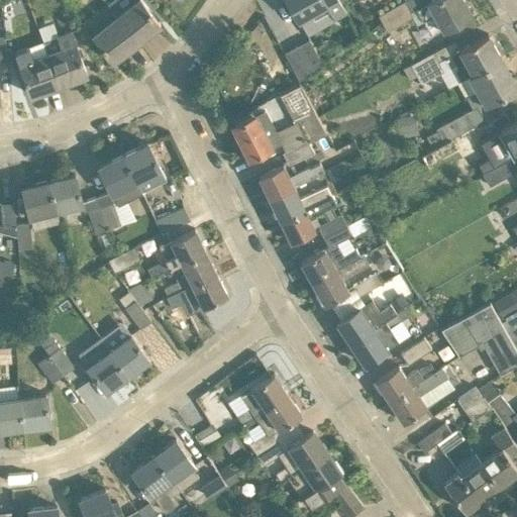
[(115,14),(136,41),(160,22),(141,0),(131,0),(116,13),(115,14)]
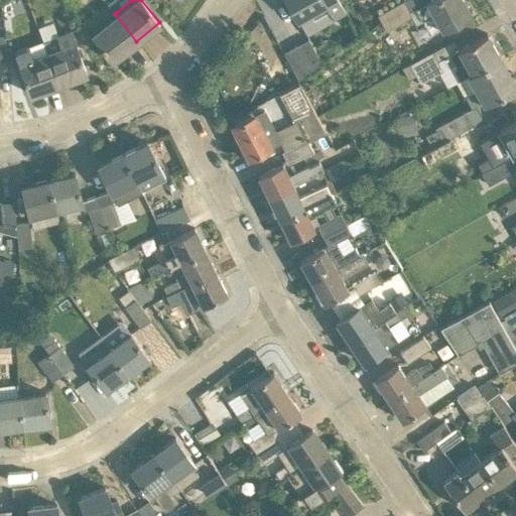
[(338,0),(285,0),(298,21),(309,14),(313,20),(328,11),(333,19),(346,13),(338,0)]
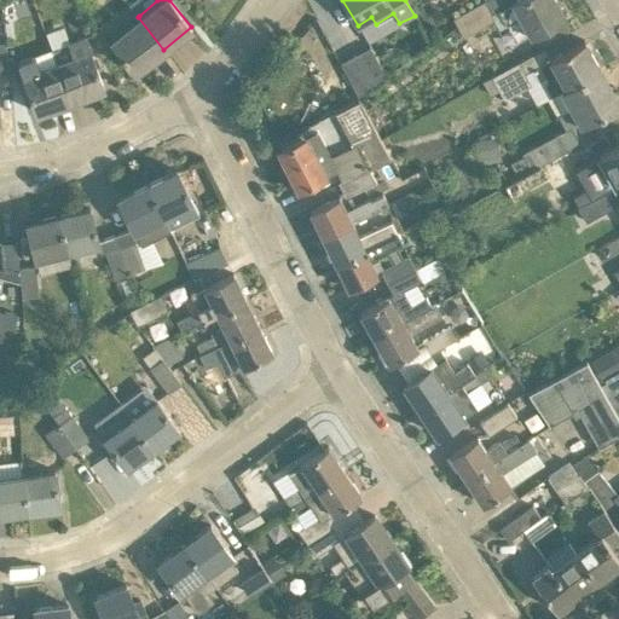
[(495,18),(491,13),(484,0),(452,18),(463,36),(495,18)]
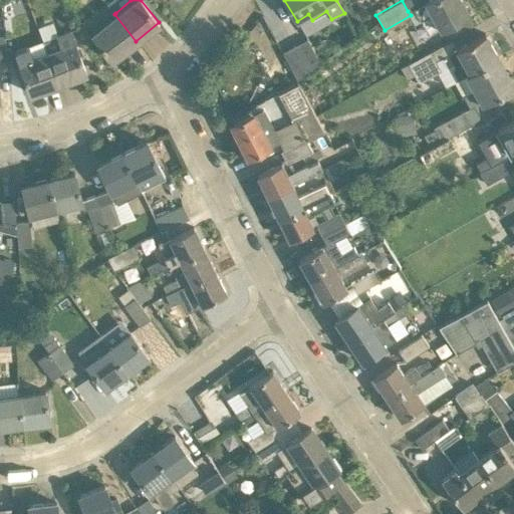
[(460,0),(429,0),(427,1),(415,8),(420,18),(430,13),(440,31),(469,14),(460,0)]
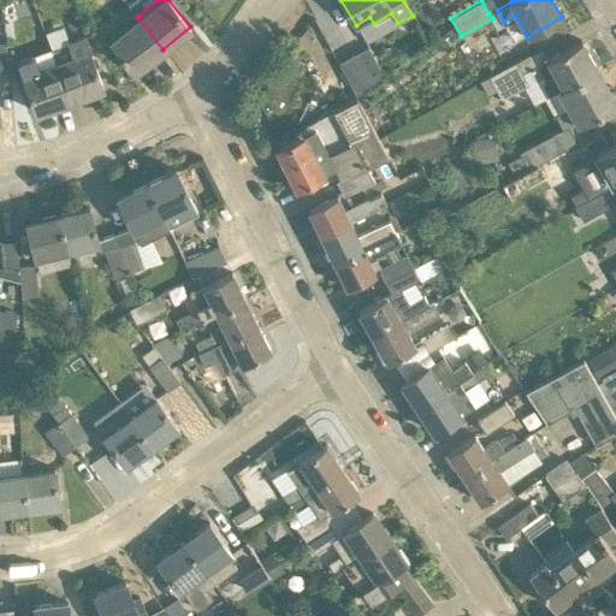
[(135,71),(163,49),(137,17),(110,39),(135,71)]
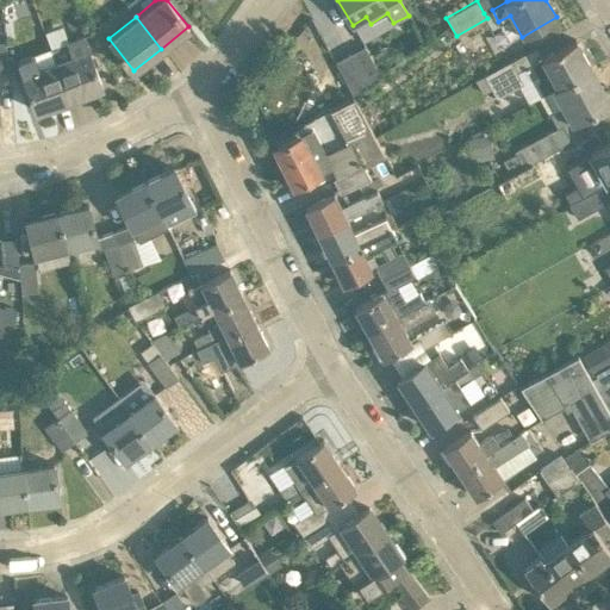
[(55,61),(69,100),(103,87),(89,54),(100,50),(93,30),(49,47),(55,61)]
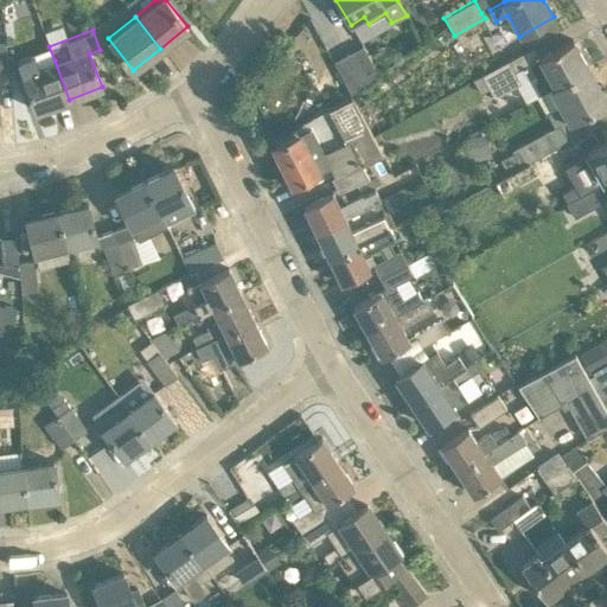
[(537,59),(523,66),(538,95),(588,68),(573,40),(537,59)]
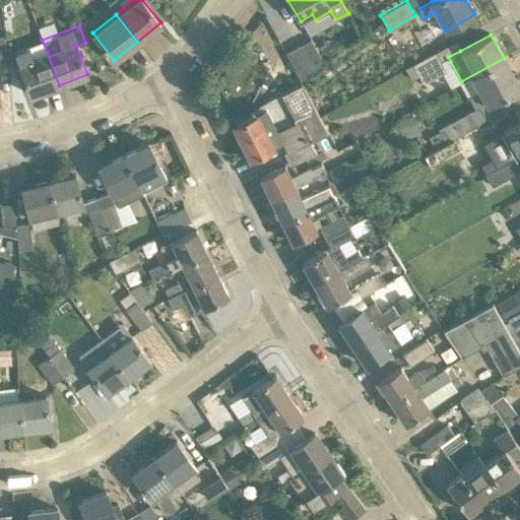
[(298,48),(312,74),(324,65),(311,41),(298,48)]
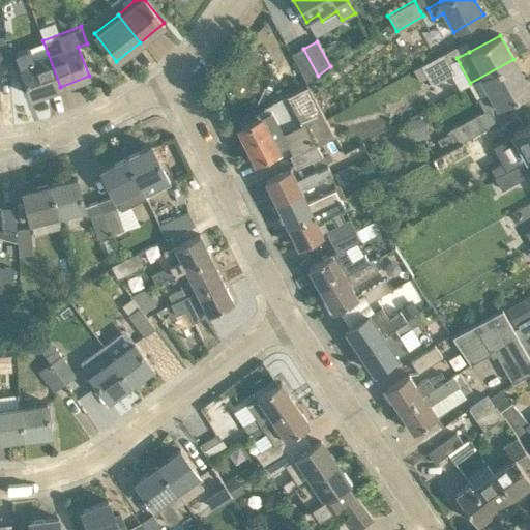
[(60,87),(48,53),(34,57),(30,46),(13,52),(17,59),(32,97),(60,87)]
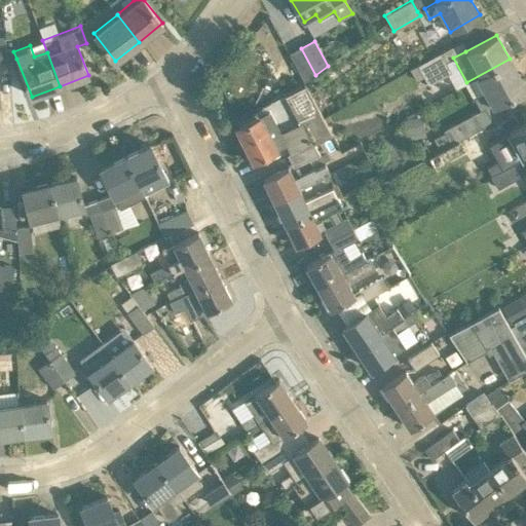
[(446,62),(453,58),(447,47),(409,69),(415,79),(423,75),(428,83),(429,84),(448,74),(451,72),(446,62)]
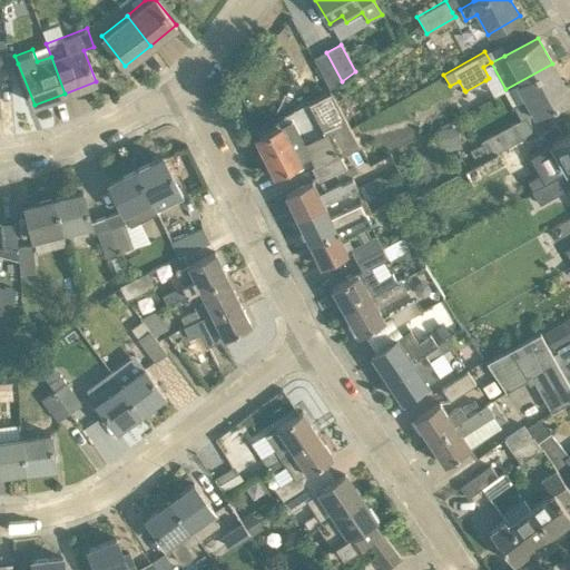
[(330,90),(342,81),(326,52),(313,59),(330,90)]
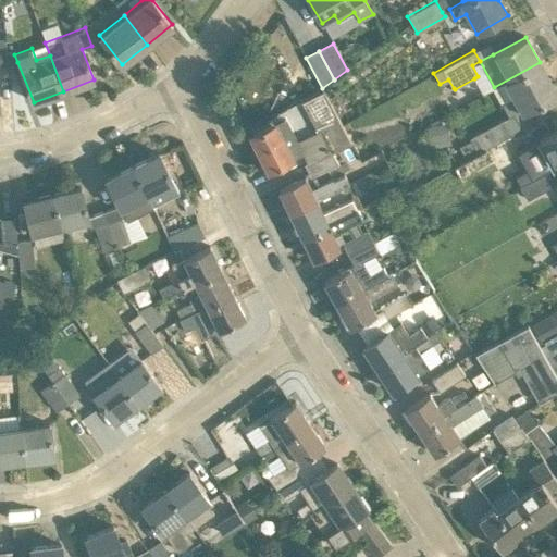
[(479,156),(514,136),(511,133),(529,123),(523,113),(556,95),(540,62),(494,87),(493,88),(504,83),(512,98),(502,103),(508,116),(469,137),(470,139),(459,146),(465,156),(475,150),(479,156)]
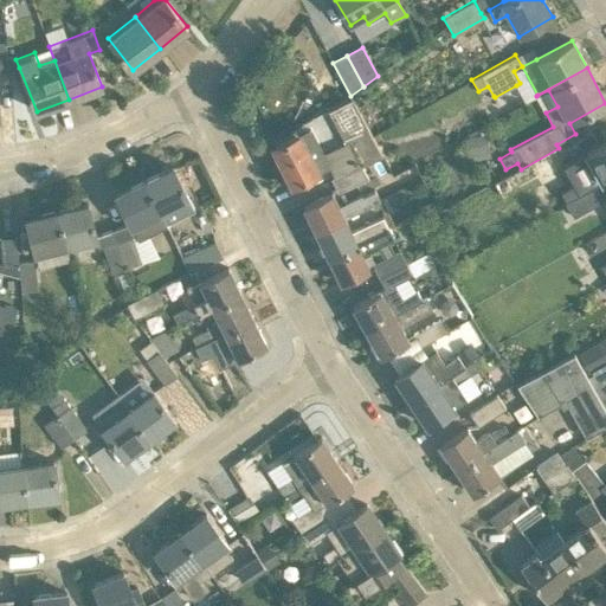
[(361,163),(361,165),(380,154),(350,96),(294,126),(297,133),(272,144),(292,185),(329,167),(334,178),(361,163)]
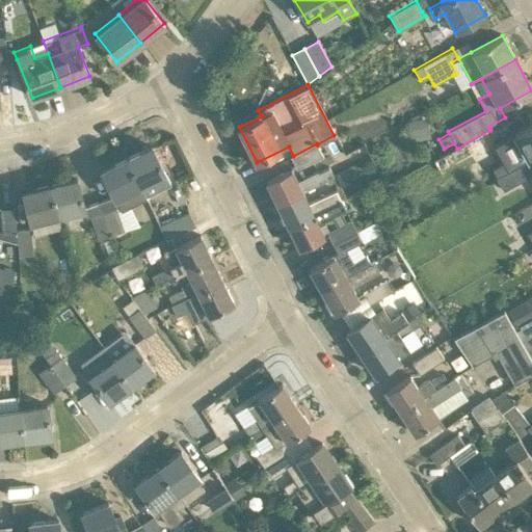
[(409,142),(430,138),(426,117),(405,122),(409,142)]
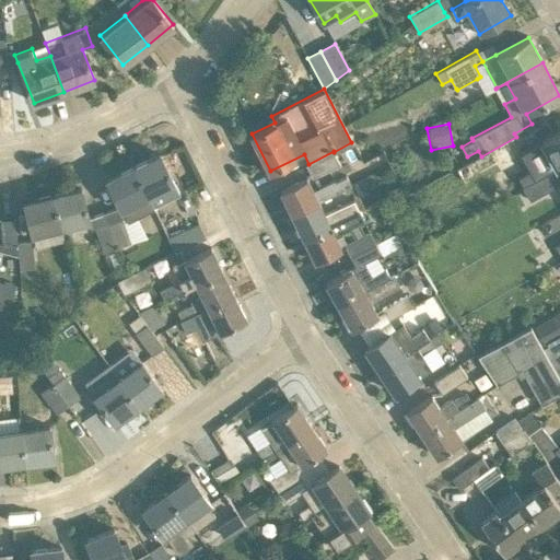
[(523,188),(550,173),(552,171),(559,166),(559,131),(541,142),(547,153),(531,162),(516,137),(481,156),(456,170),(463,183),(494,166),(509,195),(523,187),(523,188)]
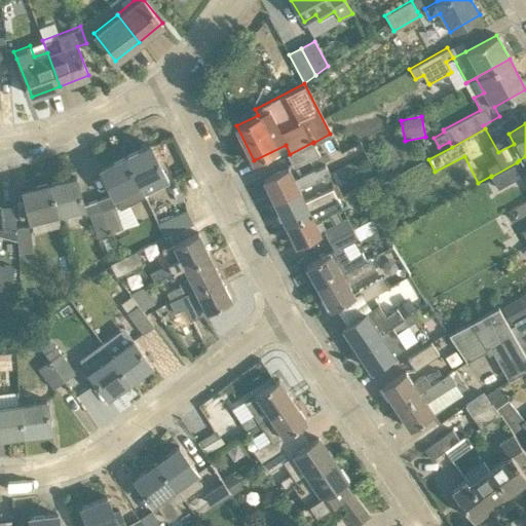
[(320,153),(313,143),(313,142),(290,154),(288,155),(292,165),(293,165),(294,165),(295,165),(320,153)]
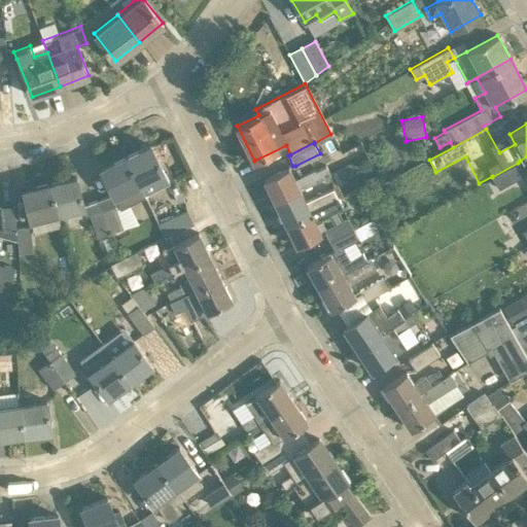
[(143,192),(168,181),(150,145),(126,157),(143,192)]
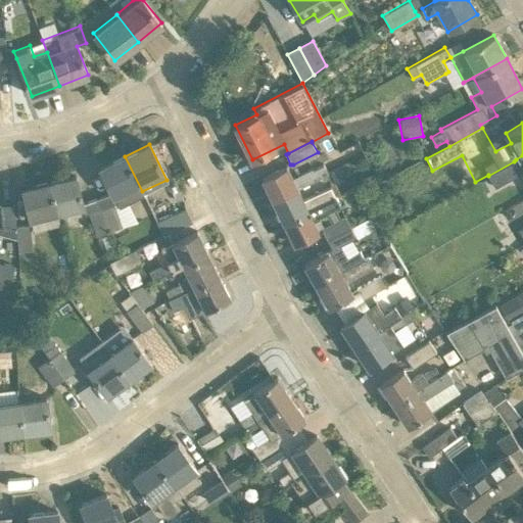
[(100,169),(112,193),(119,206),(144,194),(142,191),(125,156),(100,169)]
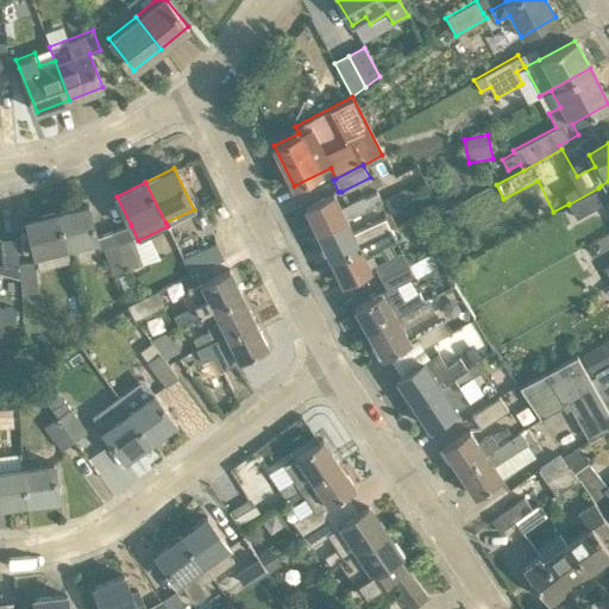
[(598,188),(569,205),(576,219),(606,202),(598,188)]
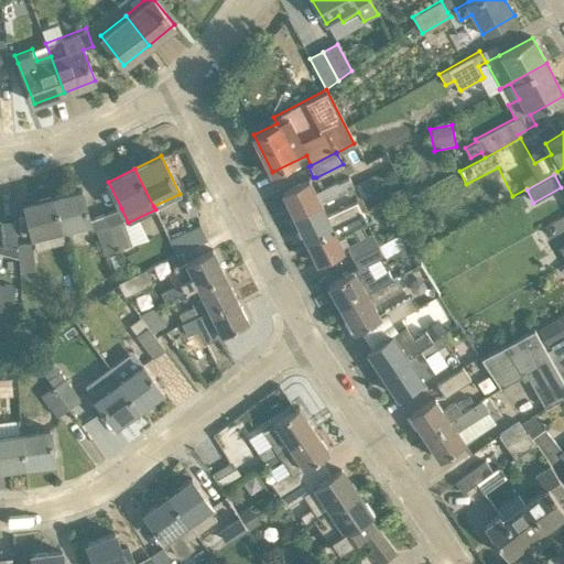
[(294,216),(322,203),(322,202),(353,186),(348,176),(337,182),(336,180),(315,190),(310,179),(282,192),(294,216)]
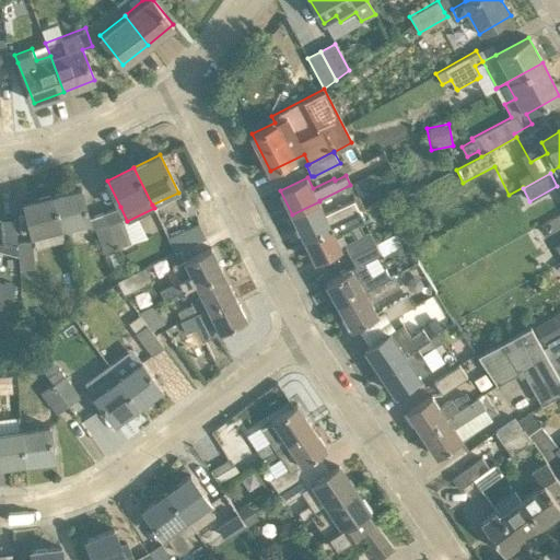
[(399,186),(385,194),(391,203),(405,197),(399,186)]
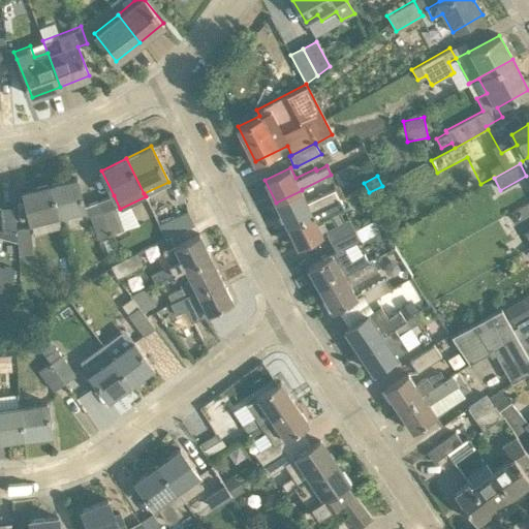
[(110,234),(98,200),(84,207),(76,179),(50,186),(58,216),(60,216),(80,211),(84,210),(85,217),(89,216),(97,239),(110,234)]
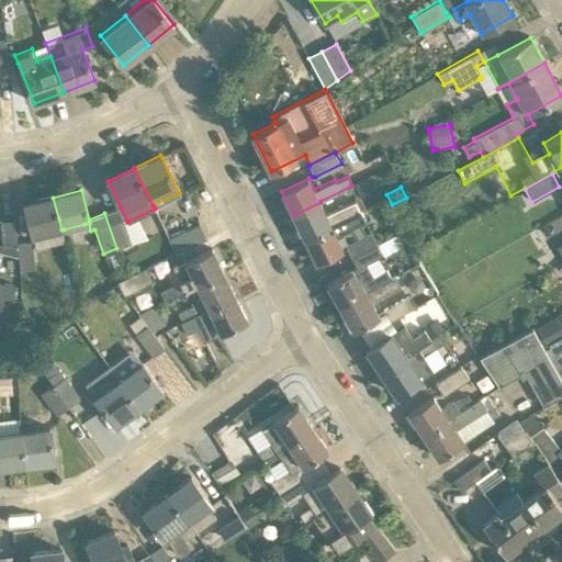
[(189,197),(182,200),(190,217),(197,214),(189,197)]
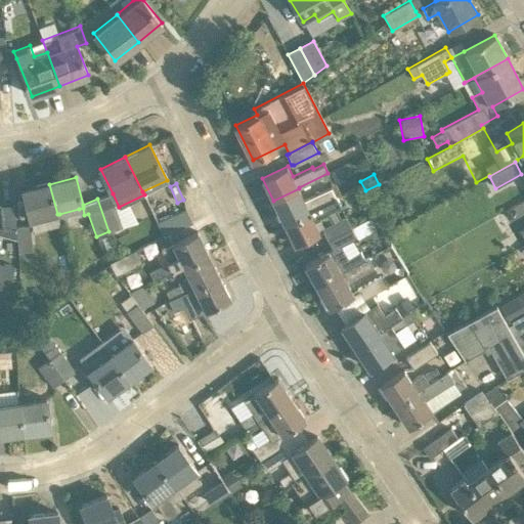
[(23,190),(30,221),(57,214),(49,184),(23,190)]
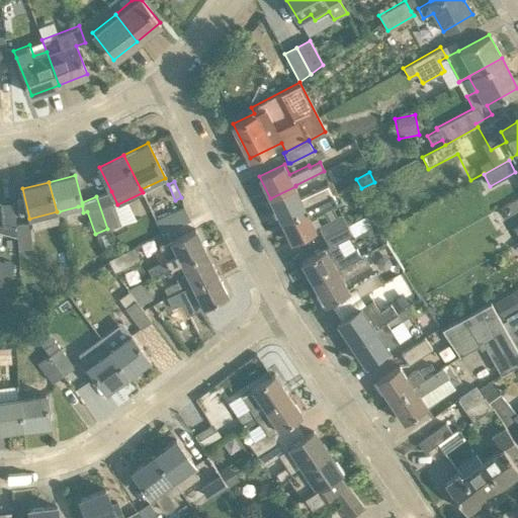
[(280,221),(334,194),(333,193),(332,194),(327,184),(300,196),(295,186),(270,198),(280,221)]
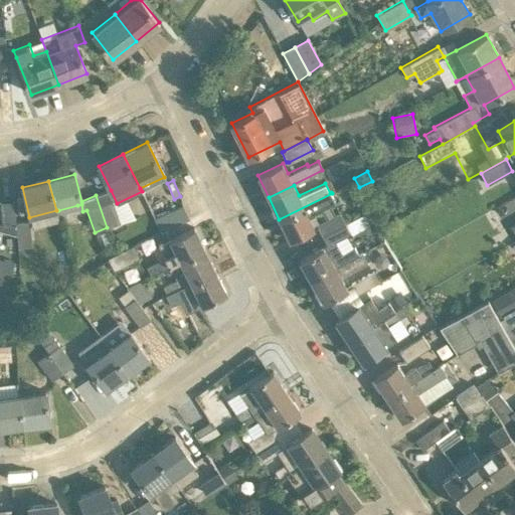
[(96,195),(107,227),(122,223),(111,190),(96,195)]
